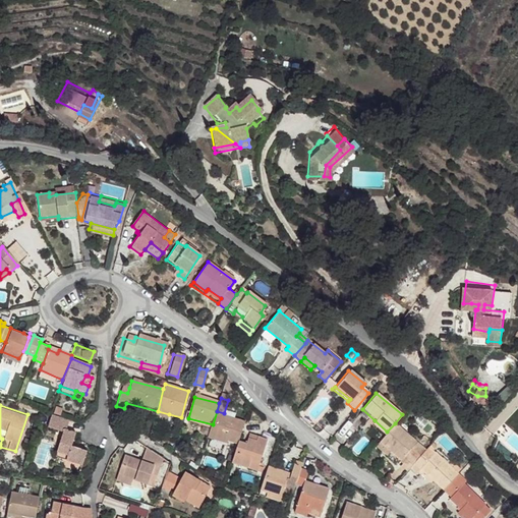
[(56,423),(59,414),(50,411),(43,409),(39,422),(47,425),(54,427),(51,438),(46,453),(71,461),(77,447),(62,442),(66,427),(56,423)]
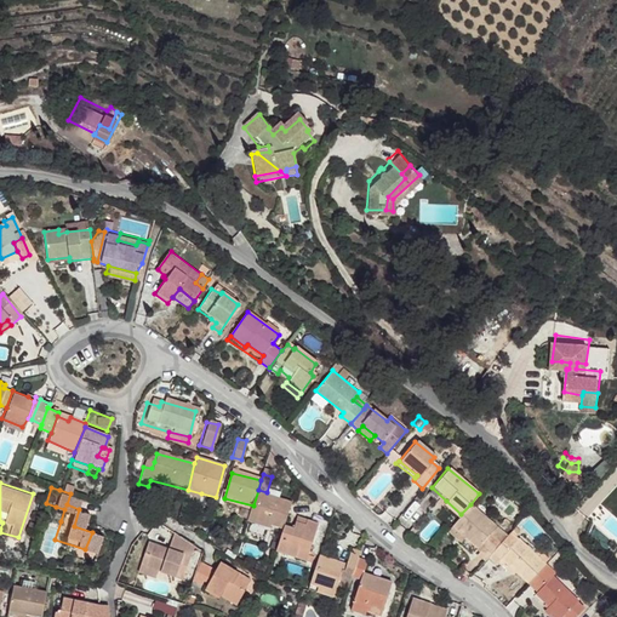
[(144,498),(150,503),(155,497),(149,492),(144,498)]
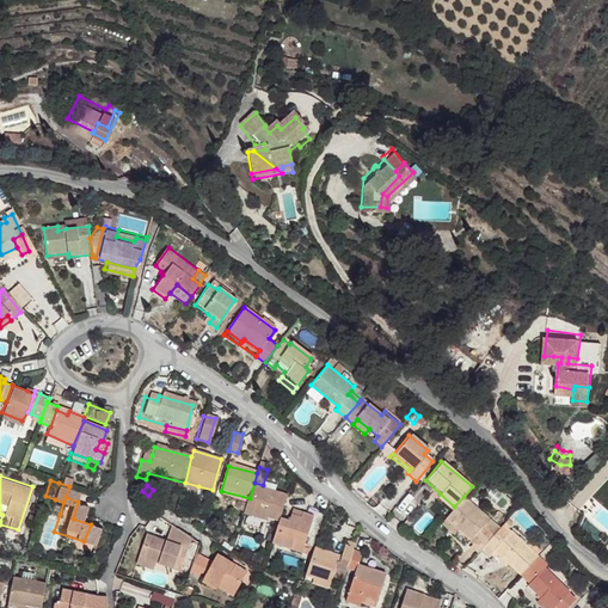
[(281,516),(287,495),(263,487),(256,513),(276,520),(280,520),(281,516)]
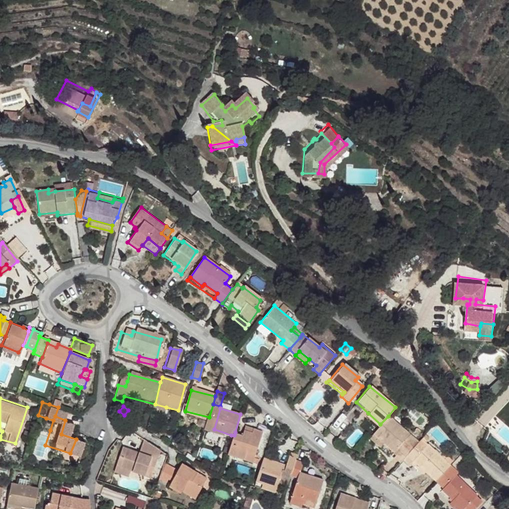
[(376,429),(380,424),(368,413),(365,418),(376,429)]
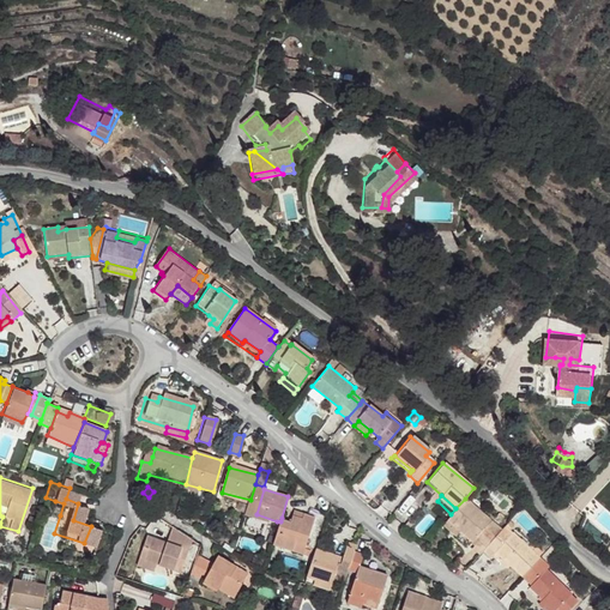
[(488,520),(465,499),(456,508),(451,514),(445,521),(469,542),(488,520)]
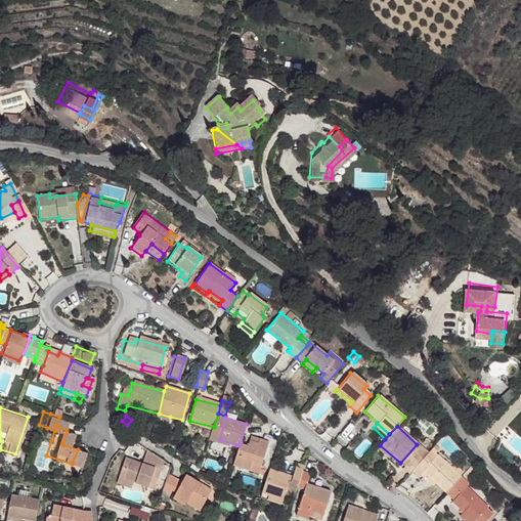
[(51,440),(54,430),(47,428),(43,438),(51,440)]
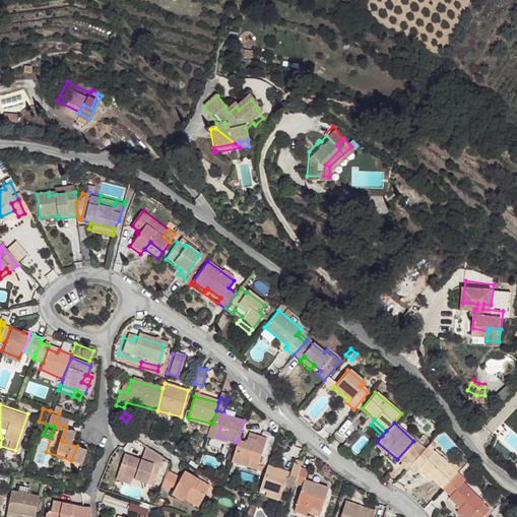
[(259,467),(268,436),(258,433),(257,437),(249,436),(247,442),(239,439),(238,442),(233,461),(259,467)]
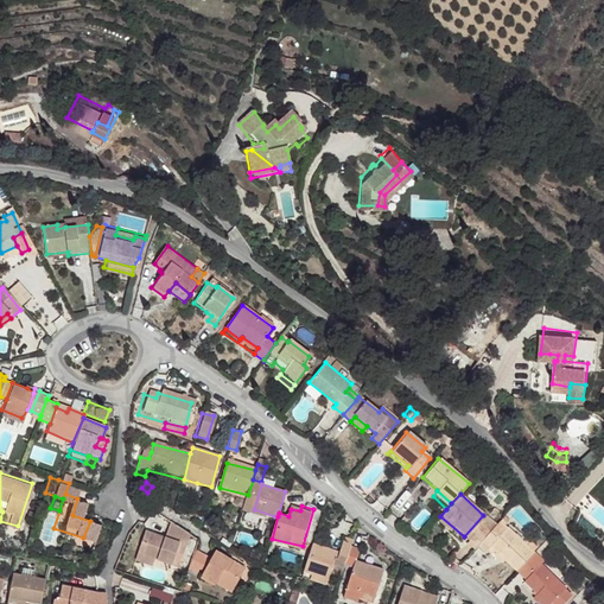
[(485,517),(483,515),(464,536),(462,539),(464,541),(485,517)]
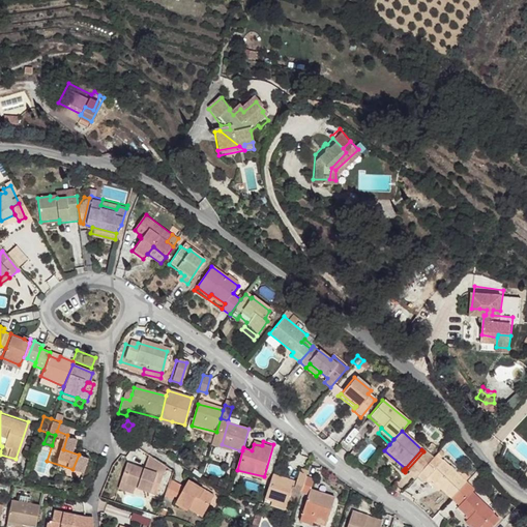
[(429,456),(423,451),(405,472),(410,476),(429,456)]
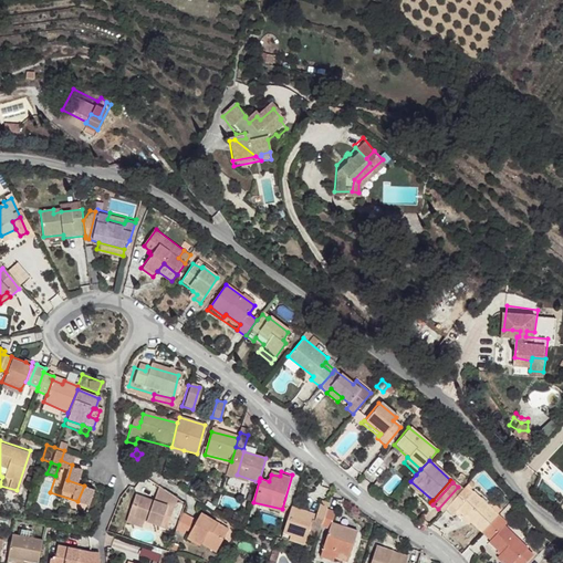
[(461,482),(441,504),(446,510),(449,508),(452,504),(467,518),(467,519),(477,529),(492,512),(483,503),(469,489),(468,489),(461,482)]
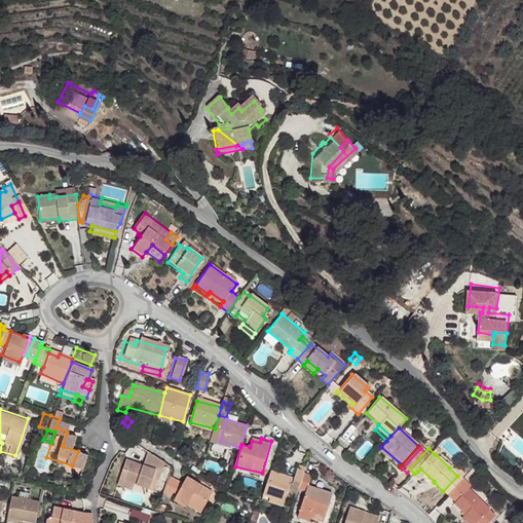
[(155,492),(165,463),(147,451),(142,468),(124,462),(121,472),(126,474),(123,482),(133,485),(138,487),(155,492)]
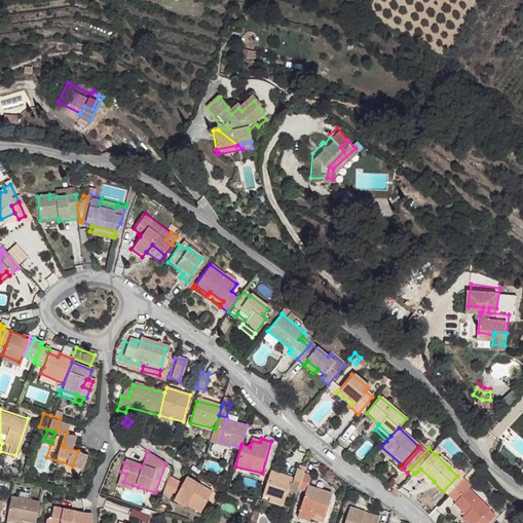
[(70,473),(72,465),(46,457),(44,463),(70,473)]
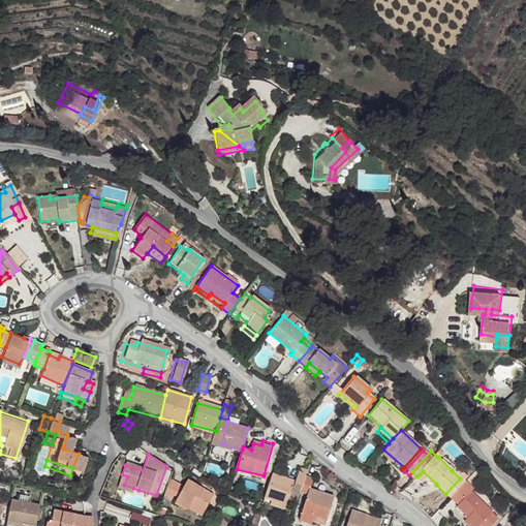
[(457,466),(452,470),(460,478),(462,480),(466,474),(457,466)]
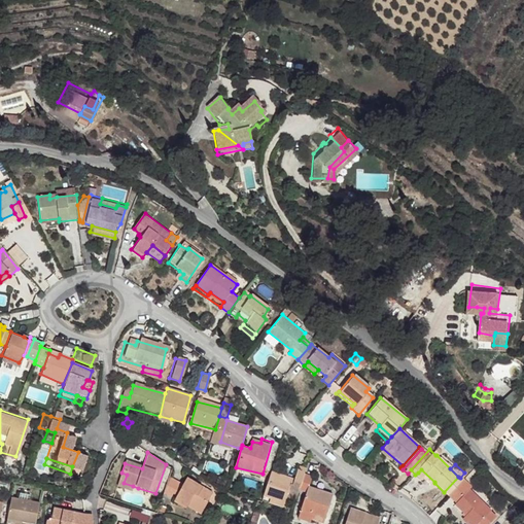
[(304,475),(306,468),(299,466),(292,486),(300,488),(304,475)]
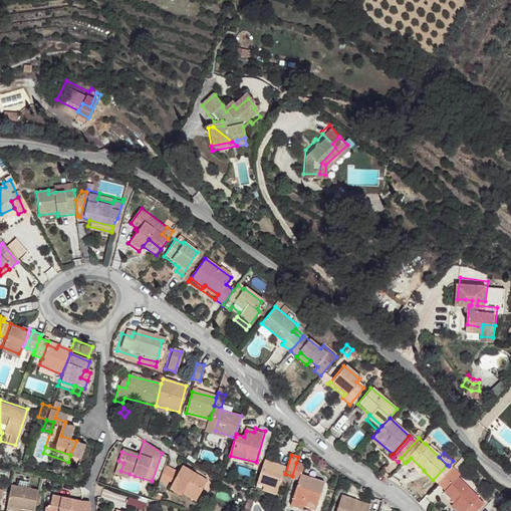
[(278,487),(285,463),(265,458),(258,483),(278,487)]
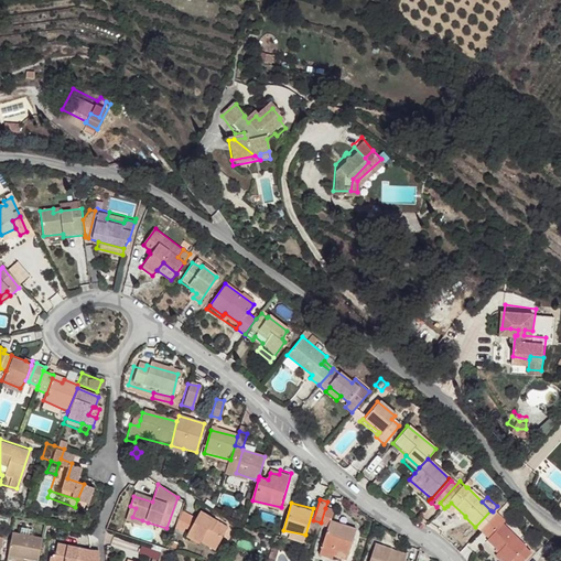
[(451,503),(448,506),(463,520),(465,517),(465,516),(451,503)]
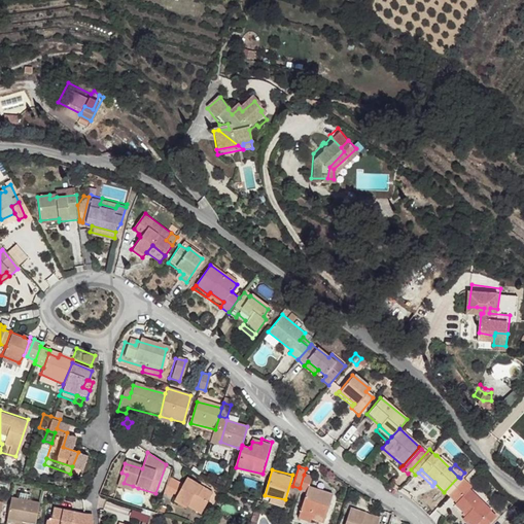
[(130,492),(133,486),(124,483),(127,475),(121,473),(115,488),(130,492)]
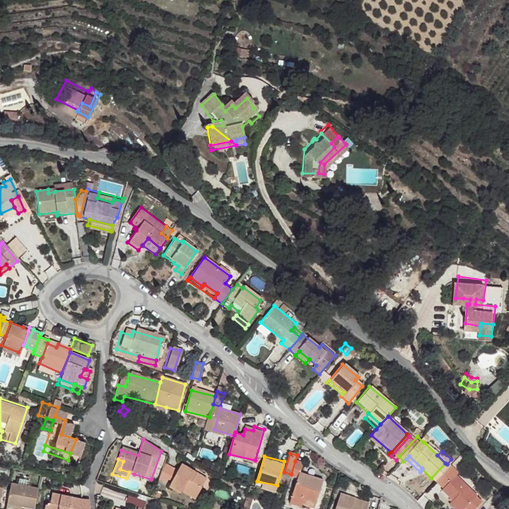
[(302,464),(295,461),(291,474),(299,477),(300,474),(301,471),(302,464)]
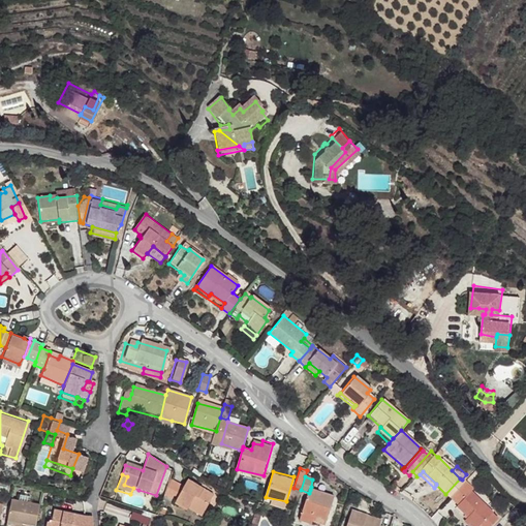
[(445,494),(446,495),(462,480),(460,478),(445,494)]
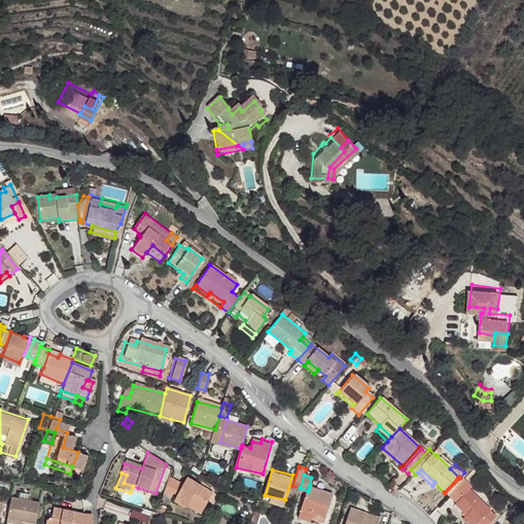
[(460,478),(445,493),(453,500),(466,487),(467,485),(460,478)]
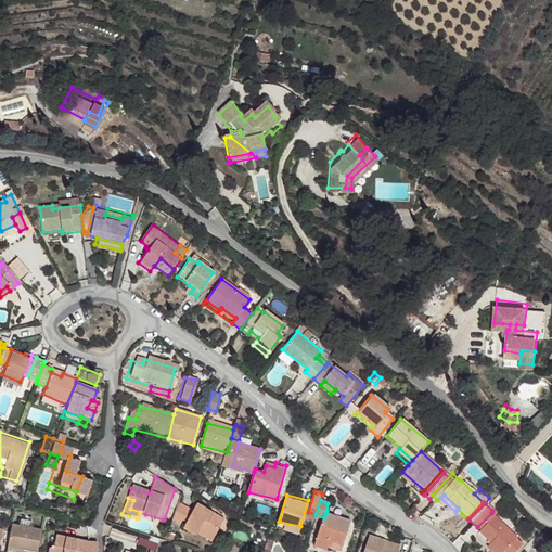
[(216,522),(219,513),(193,504),(184,528),(215,538),(220,523),(216,522)]
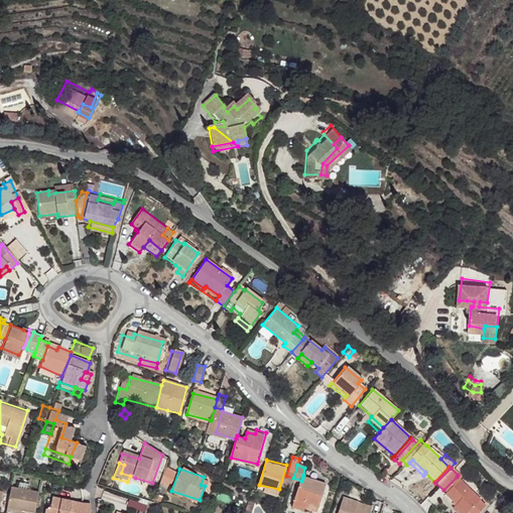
[(443,490),(439,494),(451,505),(453,502),(464,512),(465,511),(468,508),(471,512),(474,512),(484,504),(477,497),(478,497),(457,477),(443,490)]
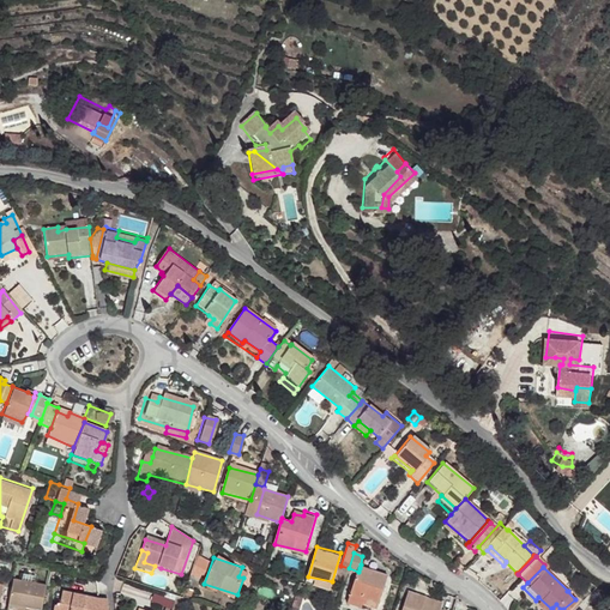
[(380,603),(388,574),(373,569),(372,572),(360,568),(358,572),(351,595),(380,603)]
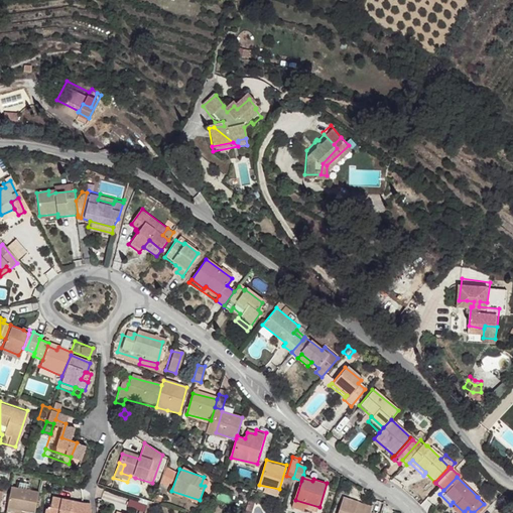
[(278,493),(279,489),(259,485),(258,488),(278,493)]
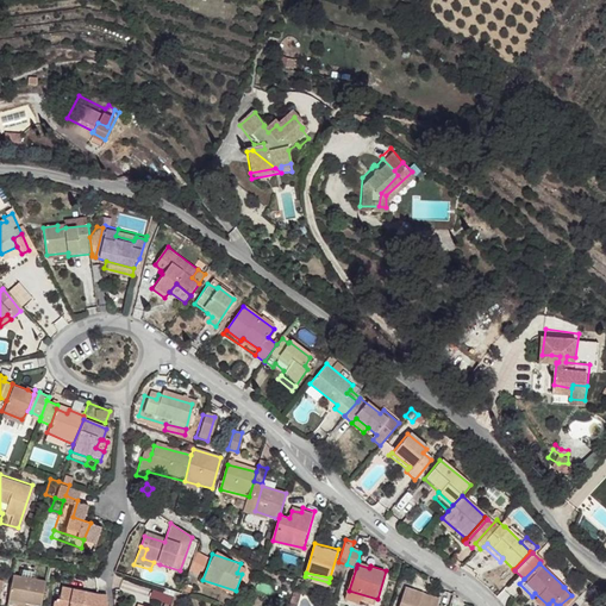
[(43,580),(11,574),(4,603),(20,605),(22,601),(38,604),(43,580)]
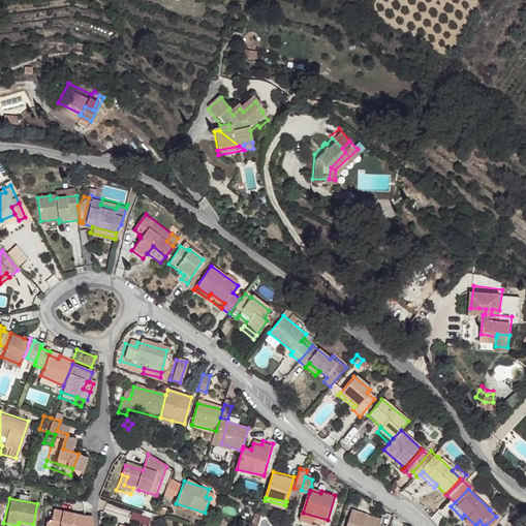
[(385,525),(388,522),(379,520),(379,519),(365,514),(366,511),(350,505),(344,525),(385,525)]
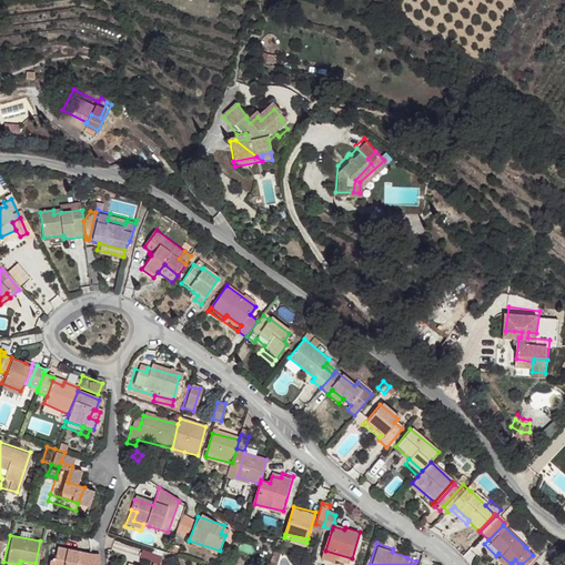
[(97,564),(96,555),(90,554),(57,546),(54,557),(51,556),(51,558),(49,560),(47,564),(97,564)]
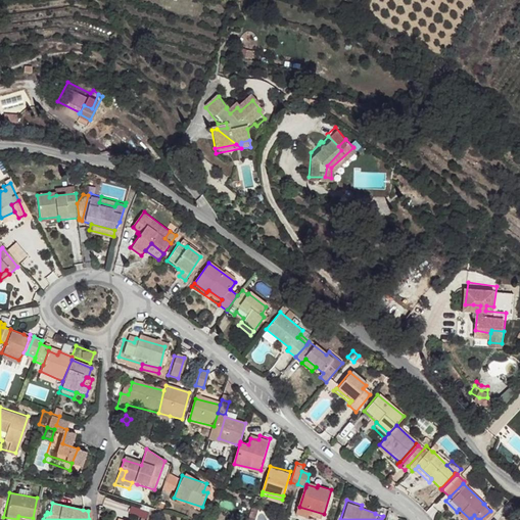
[(255,519),(260,510),(253,509),(249,519),(255,519)]
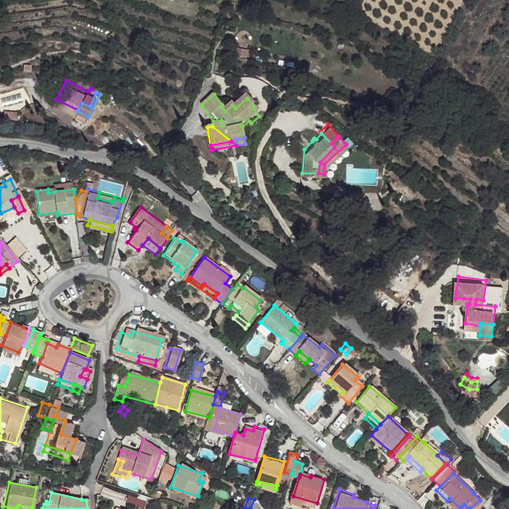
[(447,501),(445,503),(451,508),(459,508),(460,508),(449,498),(447,501)]
